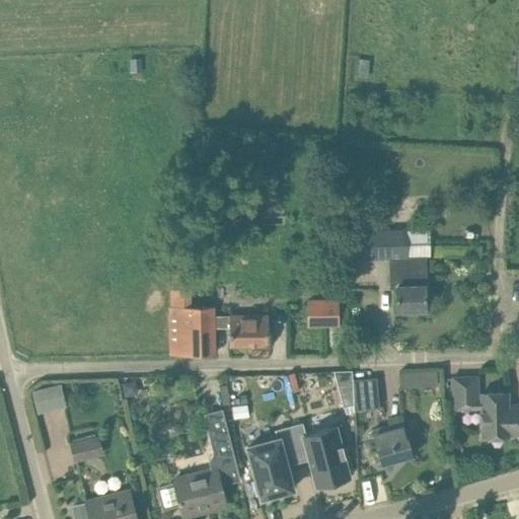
[(426,309),(425,256),(431,255),(430,228),(344,230),(345,260),(390,257),(391,286),(396,286),(397,310),(426,309)]
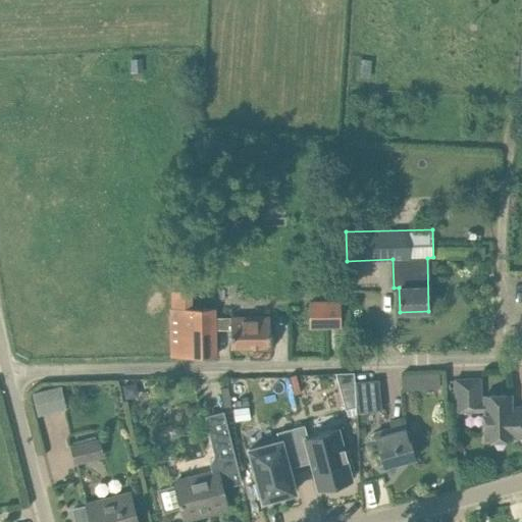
[(191,291),(170,291),(171,355),(190,355),(190,309),(191,309),(191,291)]
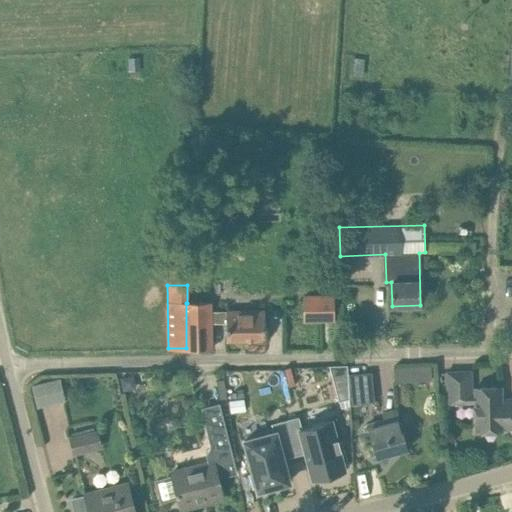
[(302,295),(302,322),(333,321),(333,295),(302,295)]
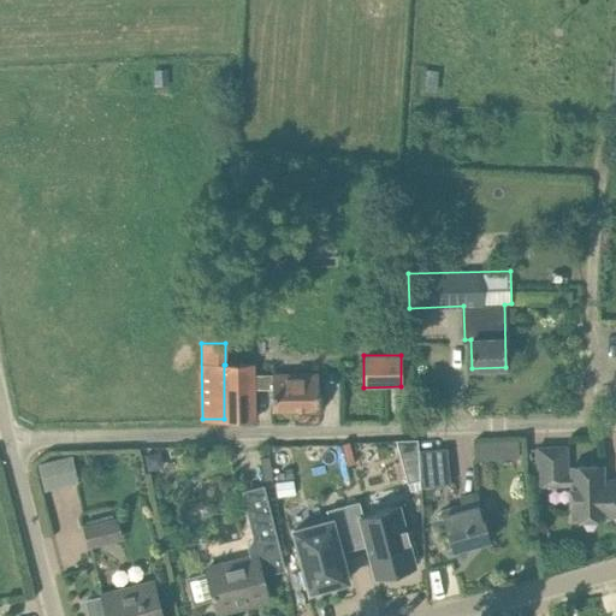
[(254,388),(272,388),(273,409),(319,409),(319,373),(272,373),(272,375),(253,375),(253,365),(225,365),(224,365),(224,419),(254,419),(254,388)]
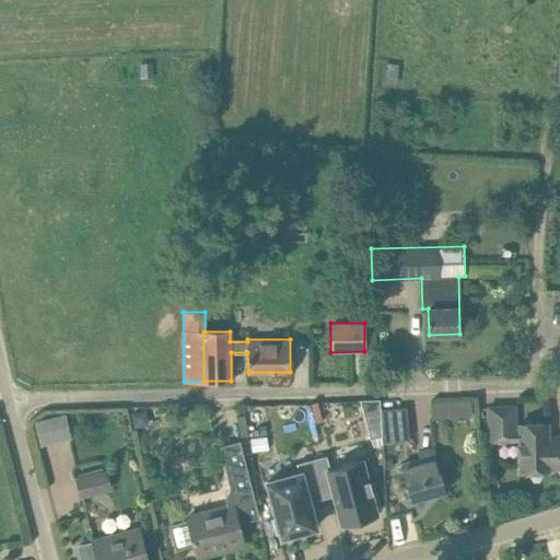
[(380,399),(360,400),(361,403),(365,418),(381,416),(381,415),(381,410),(381,409),(380,403),(380,399)]
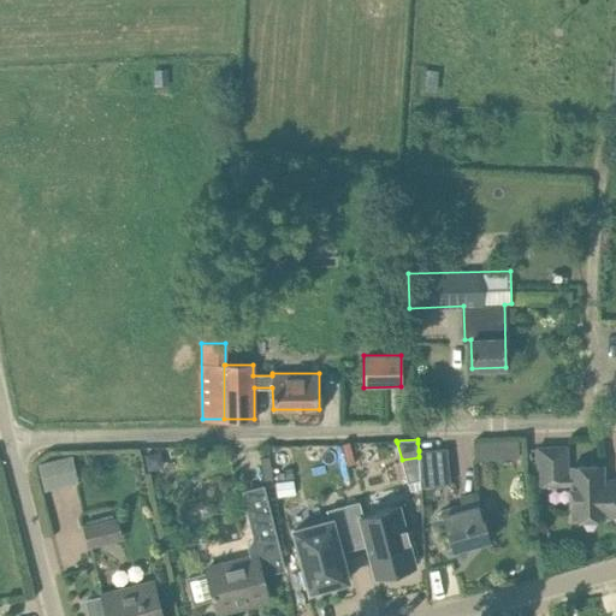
[(501,442),(474,443),(474,456),(502,455),(501,442)]
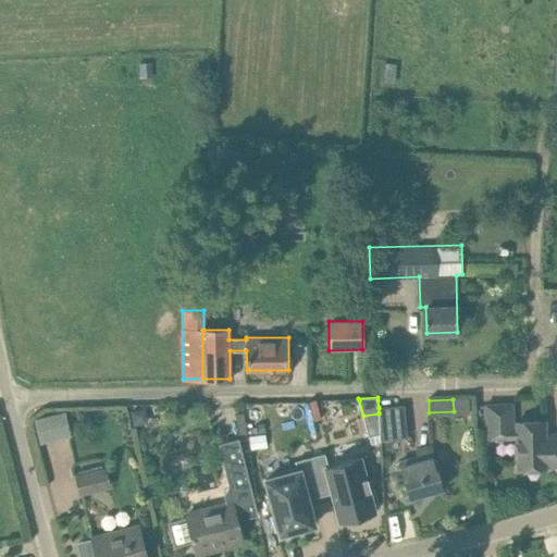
[(544,420),(518,421),(518,428),(514,428),(512,404),(485,404),(486,438),(514,437),(518,437),(518,442),(516,442),(516,455),(518,455),(519,469),(546,468),(546,466),(556,465),(556,434),(545,435),(544,420)]
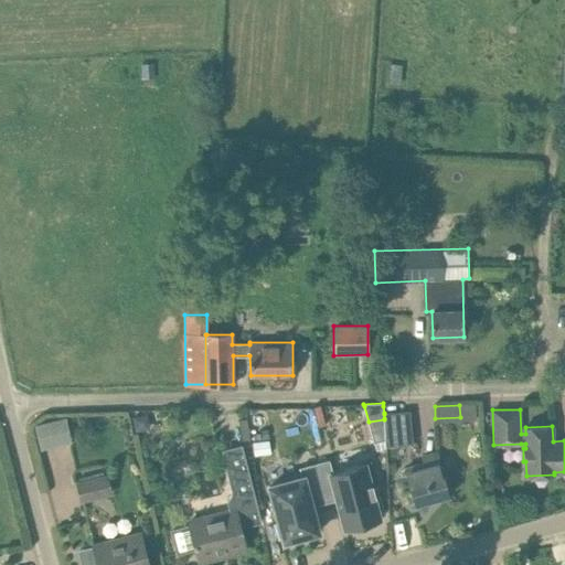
[(411,411),(384,414),(384,418),(387,447),(413,444),(411,411)]
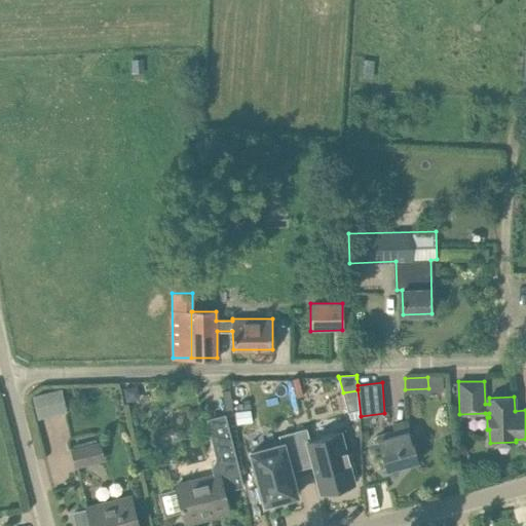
[(33,396),(38,419),(54,415),(51,404),(65,401),(62,388),(33,396)]
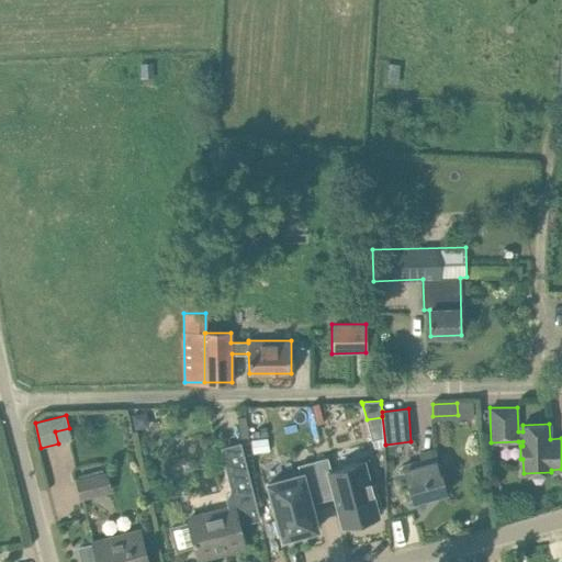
[(307,418),(307,445),(325,445),(325,418),(307,418)]
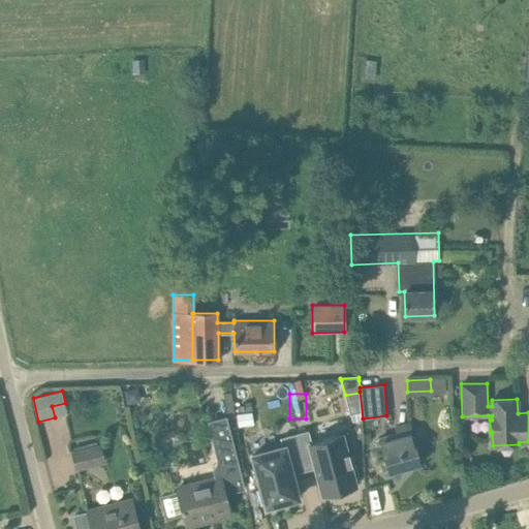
[(237,414),(239,426),(252,425),(251,412),(237,414)]
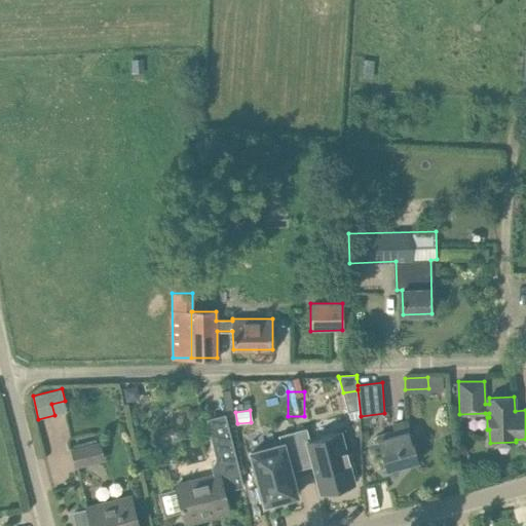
[(229,512),(224,491),(242,487),(225,415),(204,420),(215,460),(211,467),(213,476),(176,485),(177,489),(160,493),(165,515),(183,511),(186,523),(187,523),(186,519),(212,513),(213,516),(229,512)]
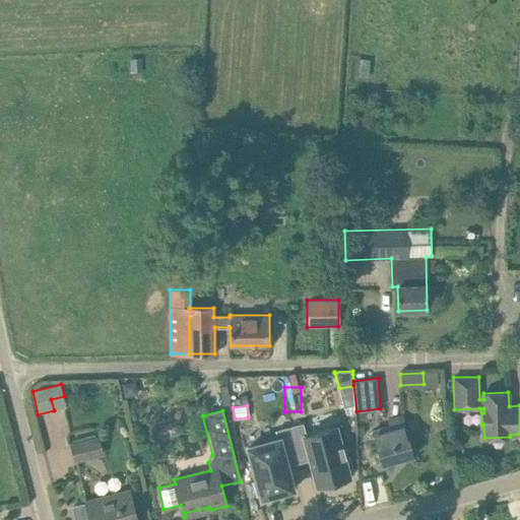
[(391,426),(374,430),(383,464),(413,456),(406,433),(401,416),(389,419),(391,426)]
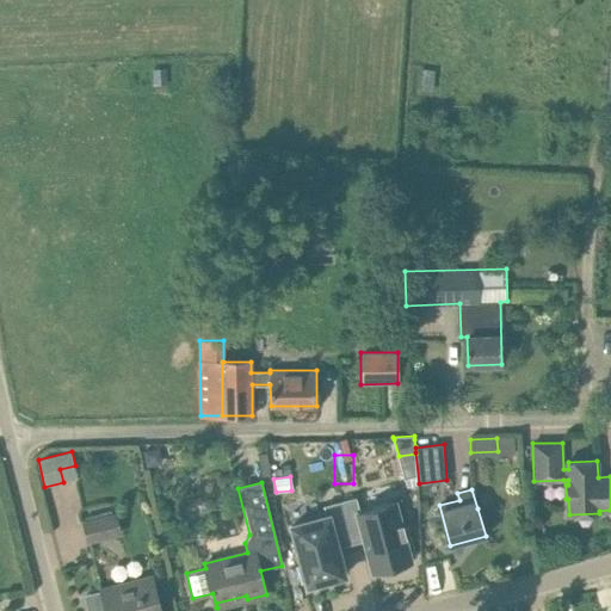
[(356,497),(340,501),(352,543),(365,539),(374,572),(382,569),(383,575),(403,569),(402,565),(411,562),(409,554),(414,553),(407,526),(402,528),(395,501),(359,511),(356,497)]
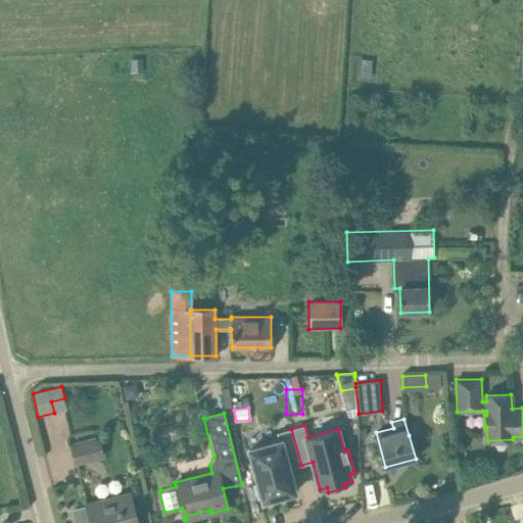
[(280,441),(250,449),(258,482),(254,483),(258,498),(263,497),(264,501),(268,500),(269,504),(283,501),(282,495),(295,492),(289,469),(301,465),(291,429),(278,432),(280,441)]
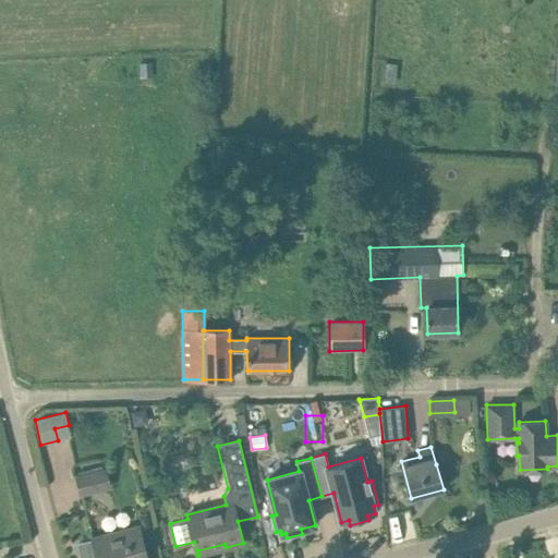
[(106,471),(77,478),(81,494),(110,486),(106,471)]
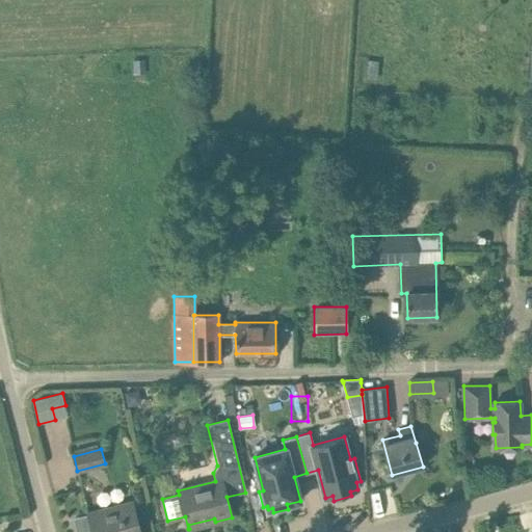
[(76,531),(139,531),(133,502),(73,517),(76,531)]
